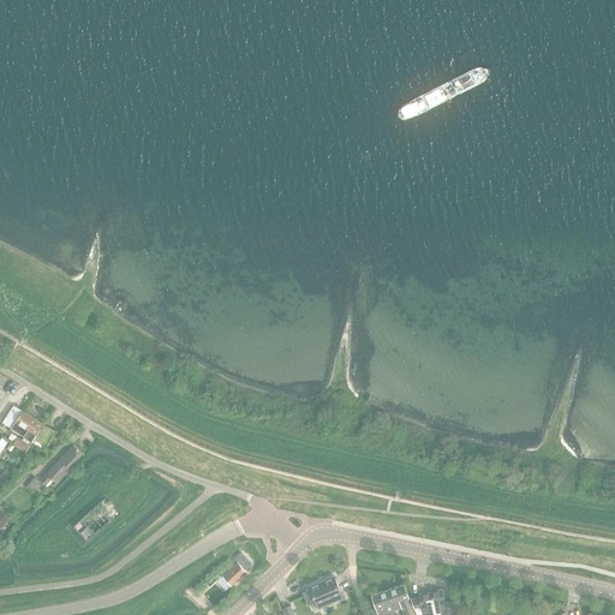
[(42,448),(53,431),(11,404),(0,422),(21,434),(19,436),(22,437),(28,429),(34,433),(29,440),(42,448)]
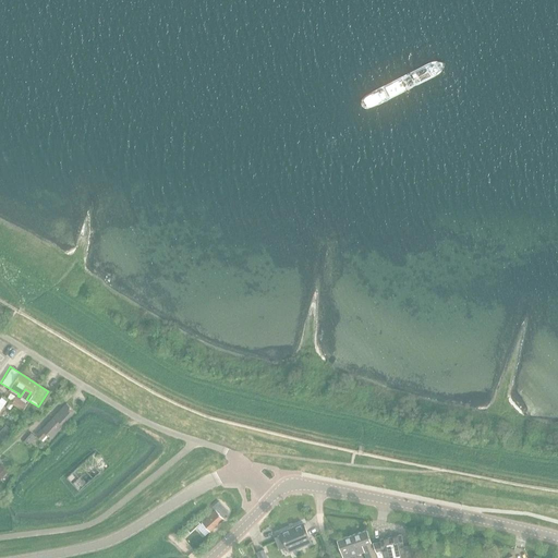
[(22,397),(20,399),(16,396),(12,403),(22,411),(28,401),(22,397)]
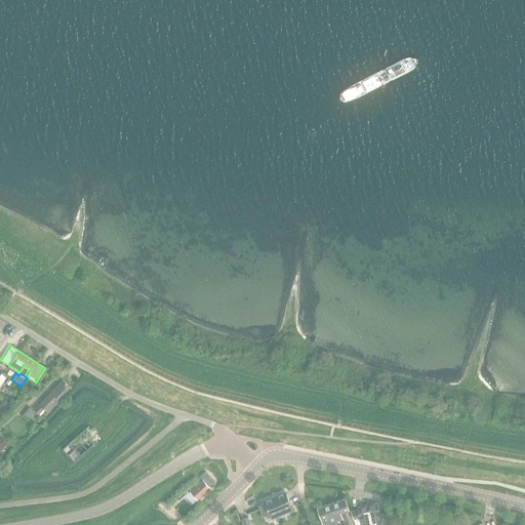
[(44,409),(45,410),(50,404),(49,403),(65,387),(58,380),(37,403),(38,404),(34,409),(39,414),(44,409)]
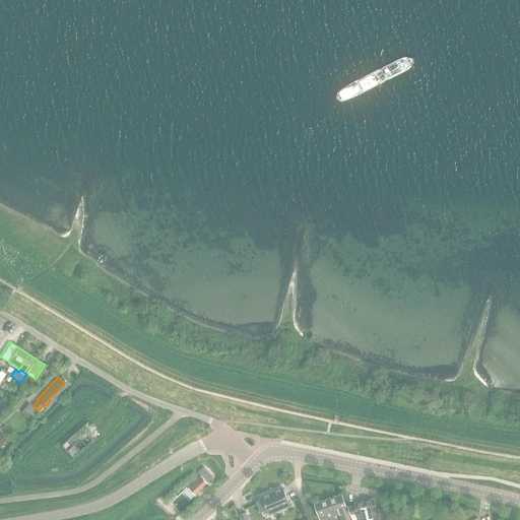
[(0,410),(10,400),(6,396),(0,401),(0,410)]
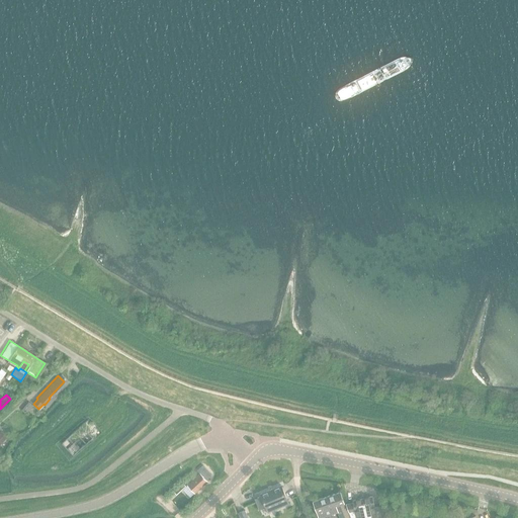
[(24,415),(32,405),(28,402),(20,412),(24,415)]
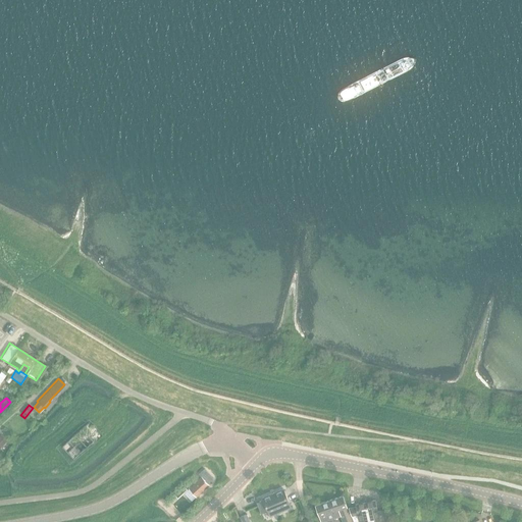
[(7,430),(20,418),(16,414),(3,425),(7,430)]
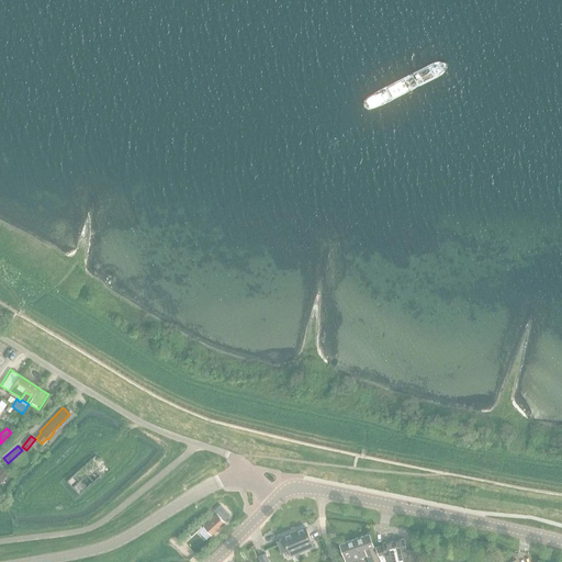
[(67,481),(79,494),(108,468),(96,454),(67,481)]
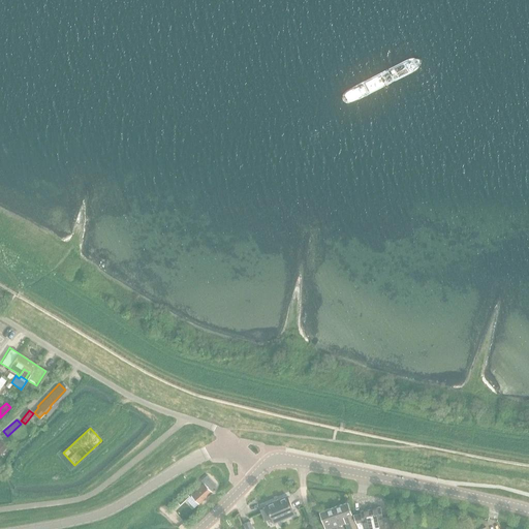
[(177,507),(184,516),(211,492),(203,484),(177,507)]
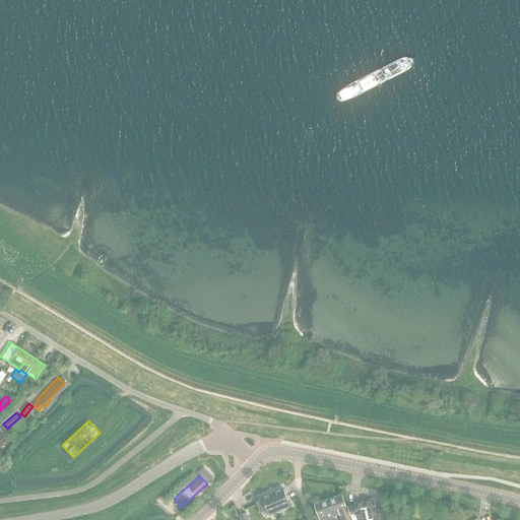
[(183,484),(177,490),(179,493),(186,488),(183,484)]
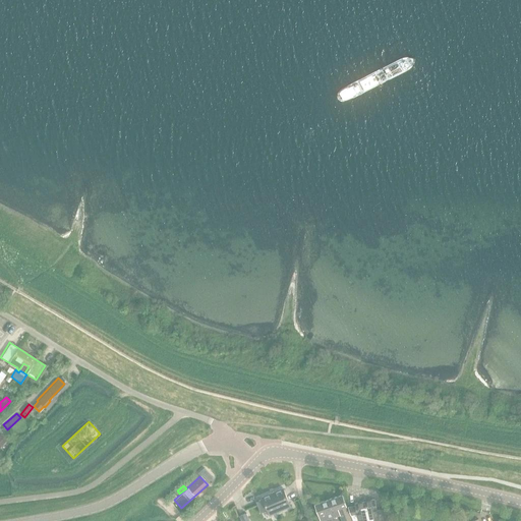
[(261,498),(267,511),(289,501),(283,487),(261,498)]
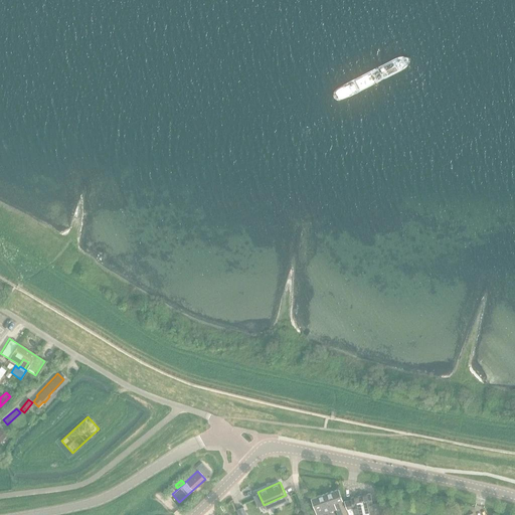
[(347,514),(346,511),(339,489),(311,498),(317,514),(322,514),(336,510),(338,514),(347,514)]
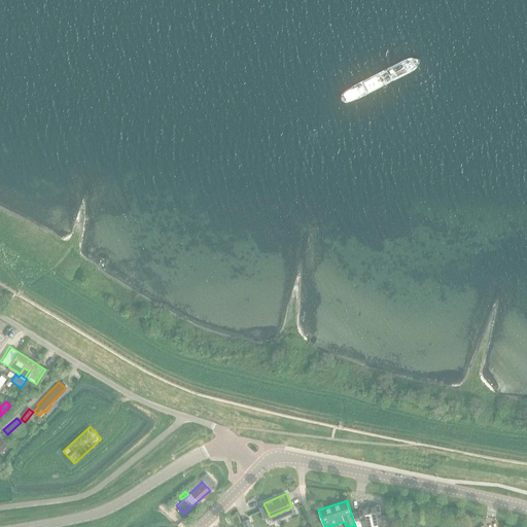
[(383,526),(379,504),(359,510),(359,512),(352,513),(357,526),(383,526)]
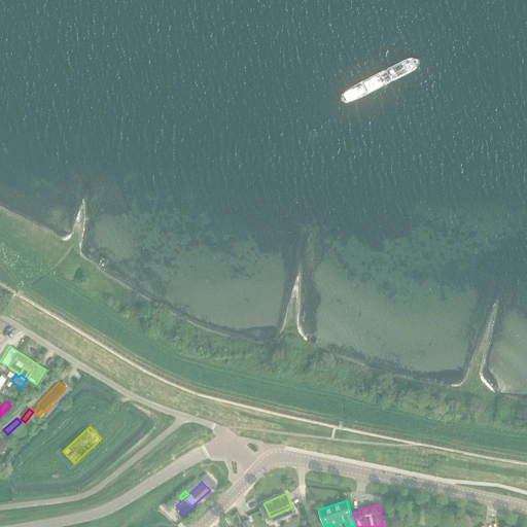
[(253,526),(250,518),(243,521),(245,526),(253,526)]
